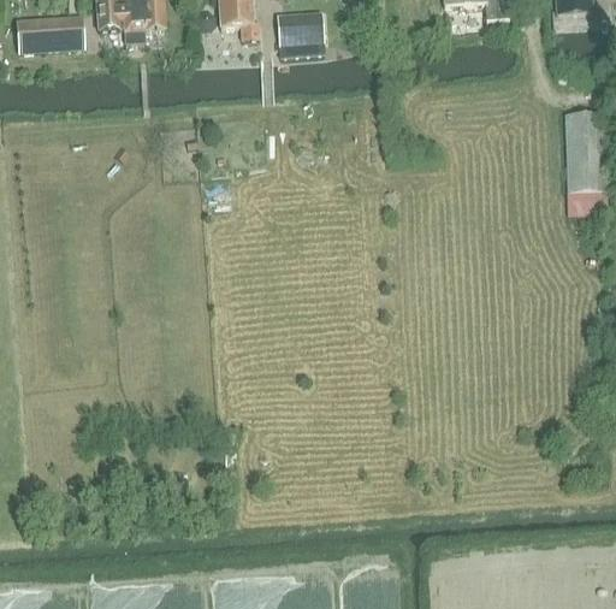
[(124,31),(165,29),(163,0),(96,0),(98,29),(124,28),(124,31)]
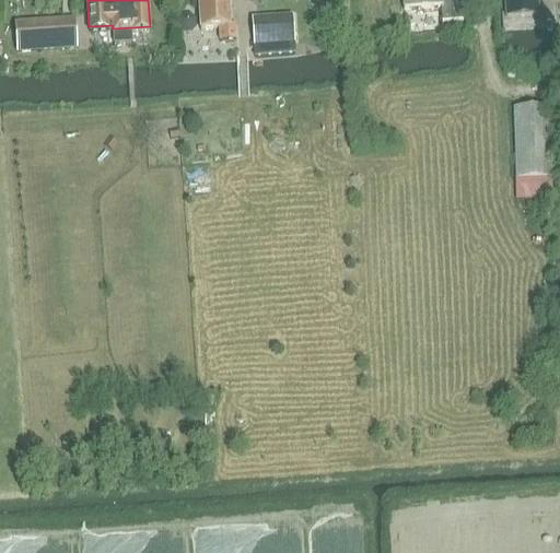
[(235,34),(234,22),(230,22),(228,0),(198,0),(200,24),(219,23),(220,35),(235,34)]
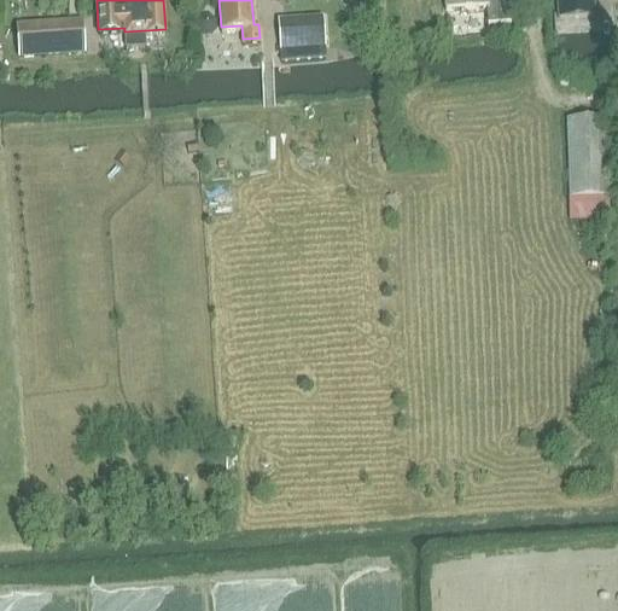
[(487,19),(511,17),(509,0),(445,0),(445,6),(487,4),(487,19)]
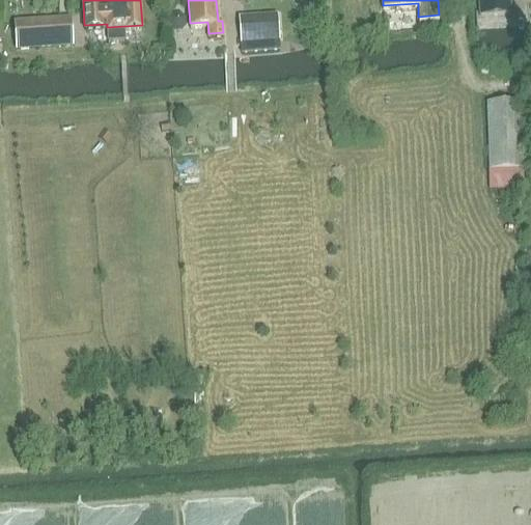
[(510,8),(509,0),(478,0),(479,10),(510,8)]
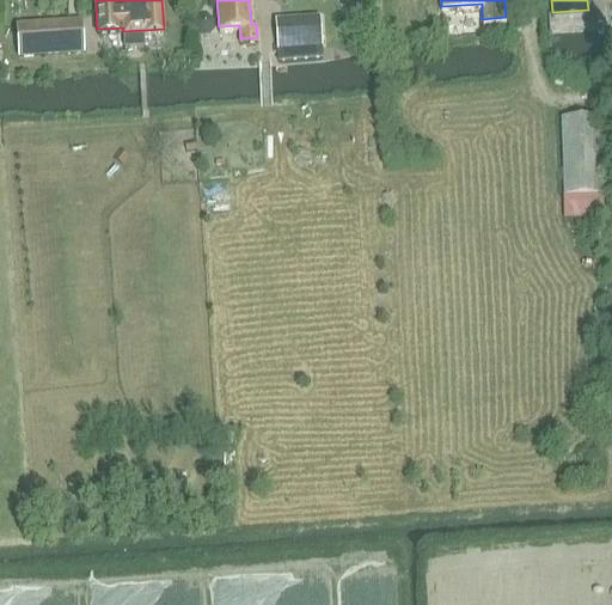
[(318,11),(275,14),(279,57),(322,54),(318,11)]
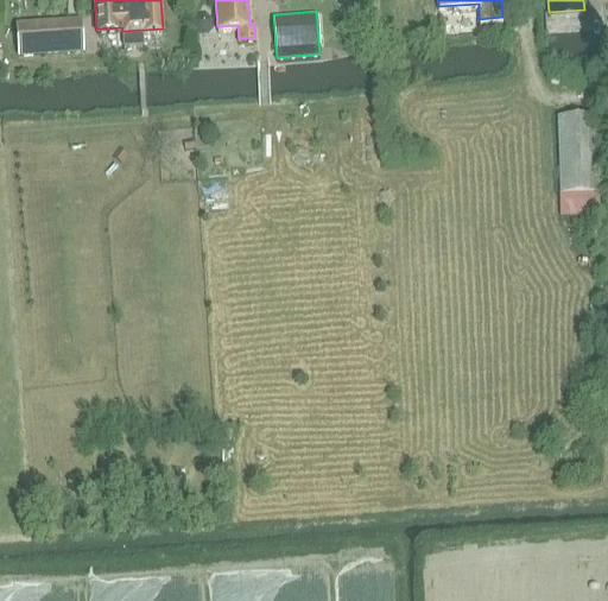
[(70,17),(16,20),(18,50),(71,46),(70,17)]
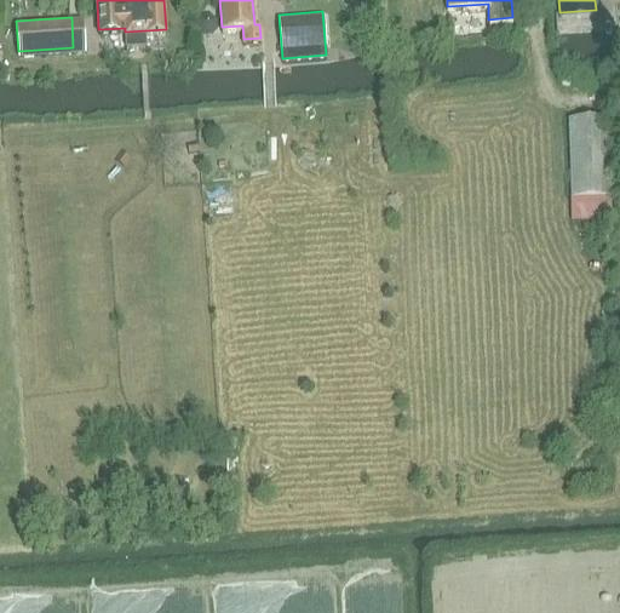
[(570,192),(610,190),(608,112),(568,113),(570,192)]
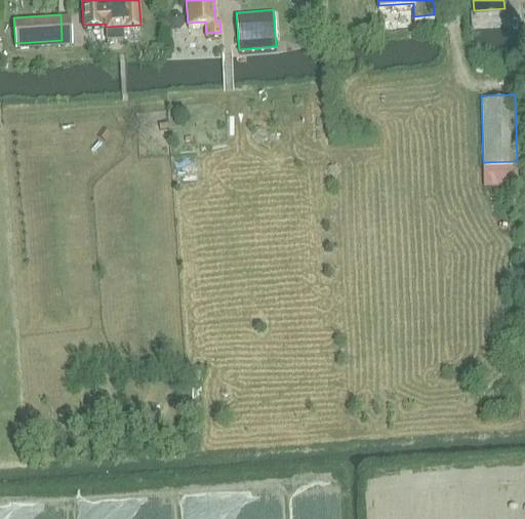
[(205,142),(230,141),(230,123),(205,124),(205,142)]
